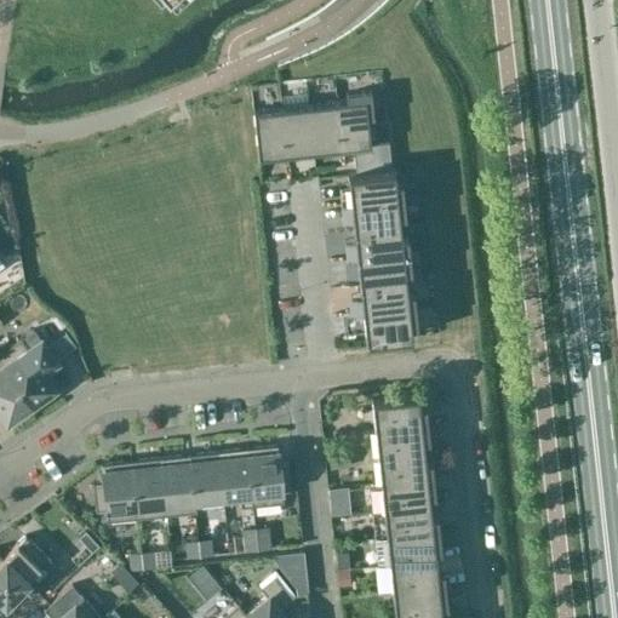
[(343,149),(355,148),(372,147),(372,144),(370,119),(376,118),(373,93),(350,96),(350,102),(338,103),(343,149)]
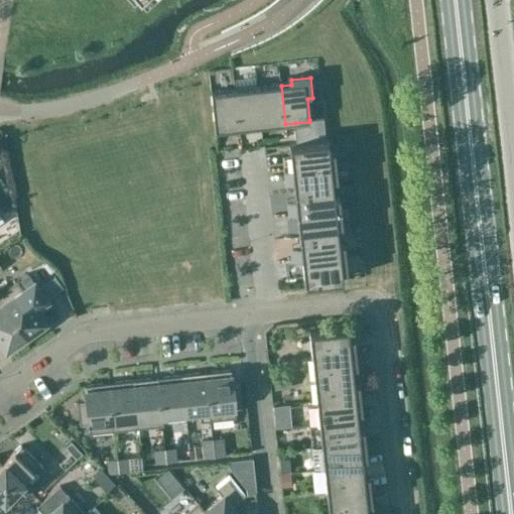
[(281,86),(259,89),(263,127),(285,124),(281,86)]
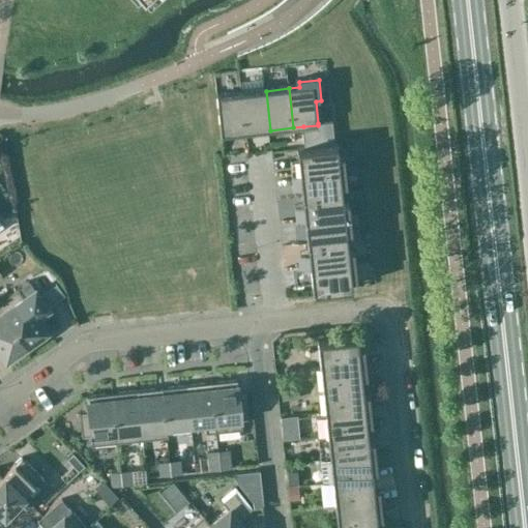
[(246,133),(270,130),(266,91),(242,93),(246,133)]
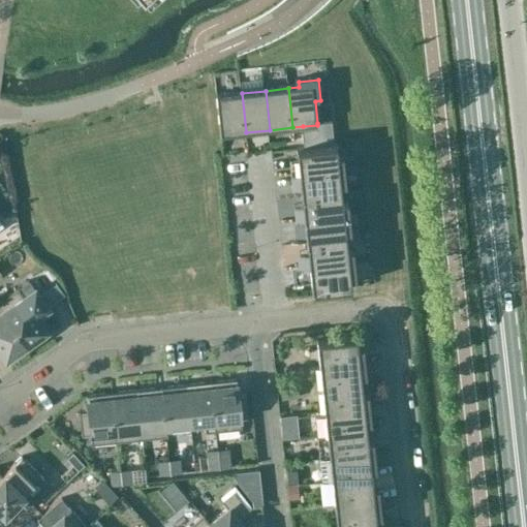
[(221,134),(246,132),(242,93),(217,96),(221,134)]
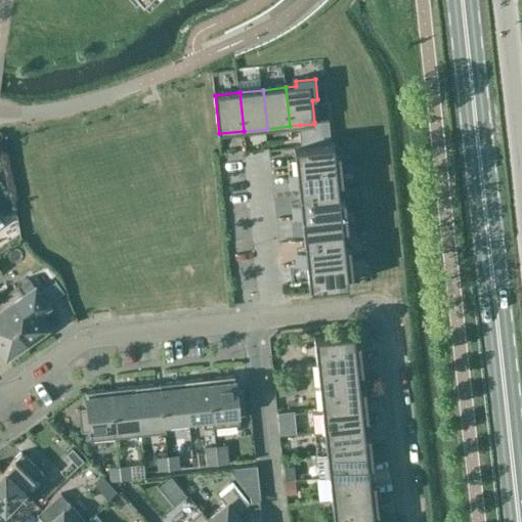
[(314,124),(300,125),(302,147),(333,143),(330,120),(314,122),(314,124)]
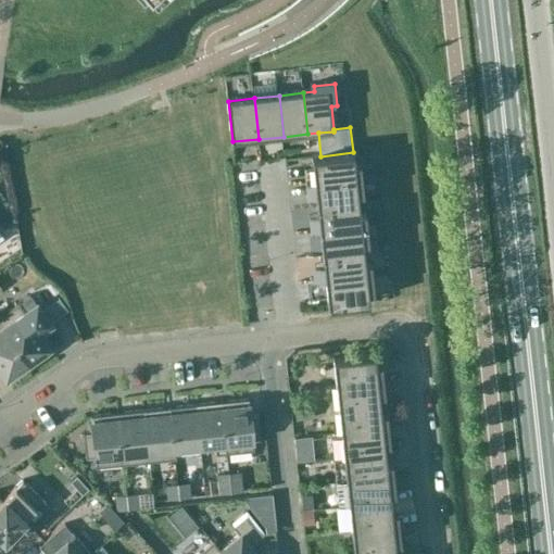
[(313,158),(315,181),(363,176),(361,161),(355,162),(354,152),(353,152),(320,156),(313,158)]
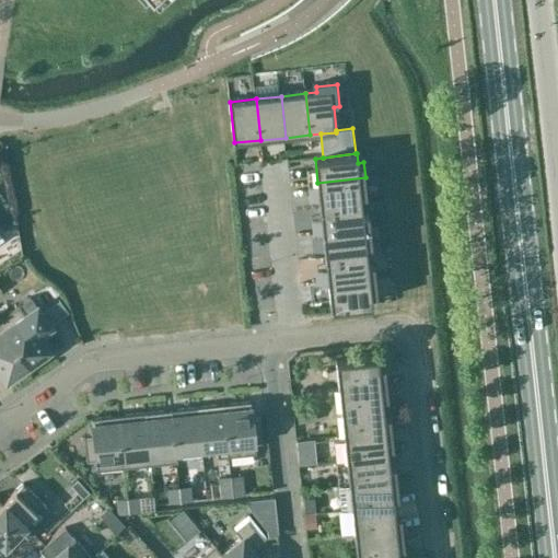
[(317,183),(321,209),(362,205),(361,194),(368,194),(365,177),(317,183)]
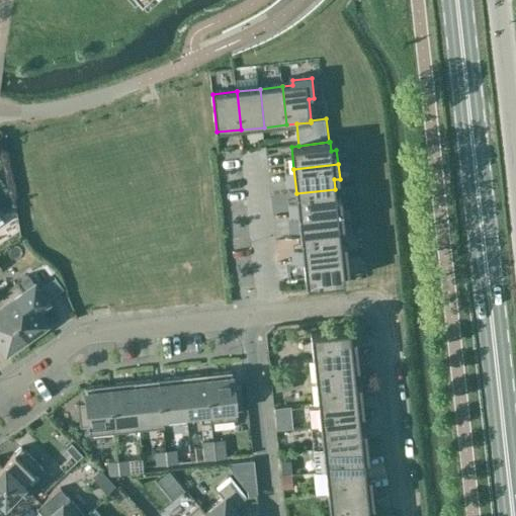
[(298,216),(343,211),(341,196),(336,197),(335,189),(296,193),(298,216)]
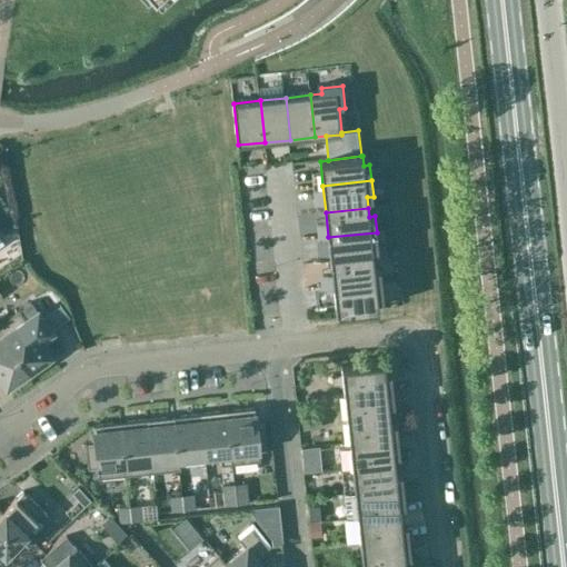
[(328,237),(331,262),(374,258),(372,249),(378,248),(377,232),(328,237)]
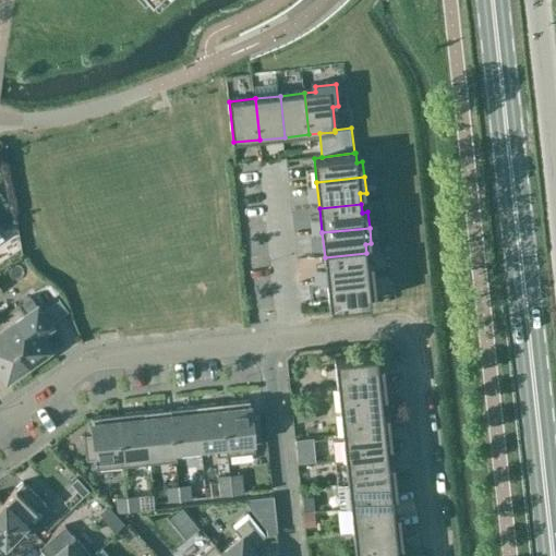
[(325,257),(327,282),(370,278),(375,277),(373,262),(367,263),(366,253),(325,257)]
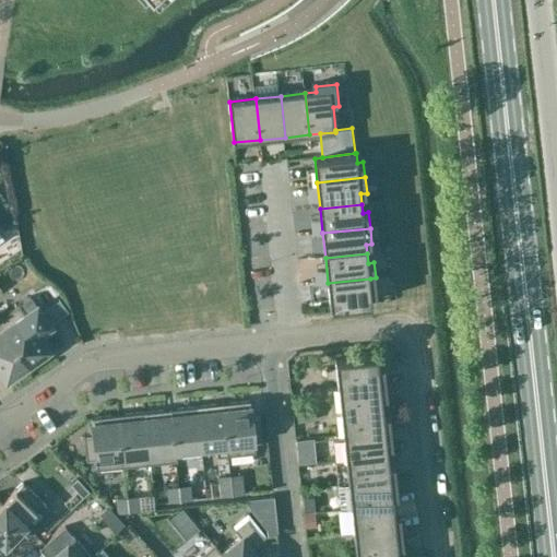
[(376,277),(370,279),(328,283),(331,309),(372,305),(371,294),(377,294),(376,277)]
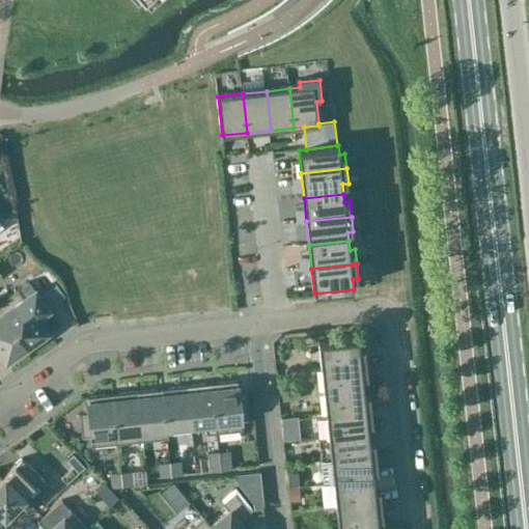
[(0,304),(0,309),(30,353),(48,340),(45,336),(48,333),(34,313),(45,305),(30,283),(0,304)]
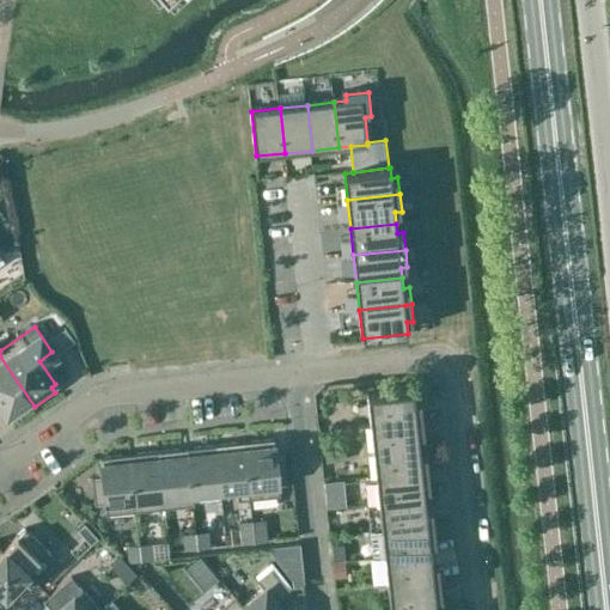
[(16,420),(35,407),(0,357),(0,407),(7,419),(12,415),(16,420)]
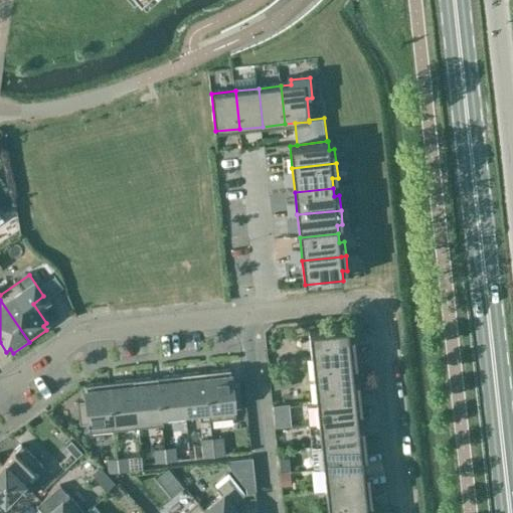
[(312,356),(350,352),(355,351),(354,337),(349,338),(348,328),(310,333),(312,356)]
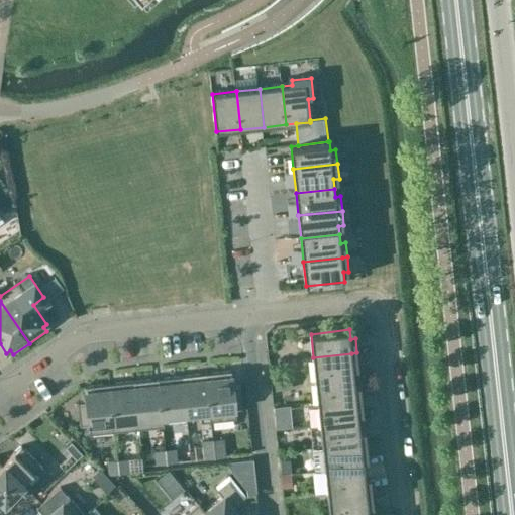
[(354,377),(353,368),(358,368),(356,352),(351,353),(313,357),(316,381),(354,377)]
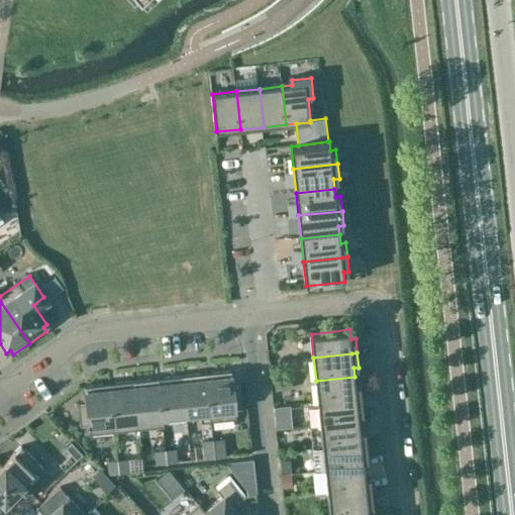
[(212,380),(207,380),(212,423),(237,420),(236,411),(244,410),(242,388),(233,389),(232,372),(212,375),(212,380)]
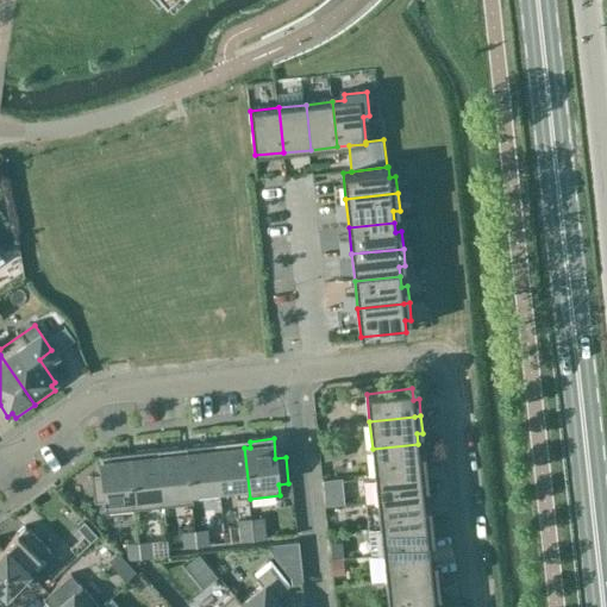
[(237,443),(216,445),(220,490),(238,488),(241,500),(250,499),(244,448),(238,449),(237,443)]
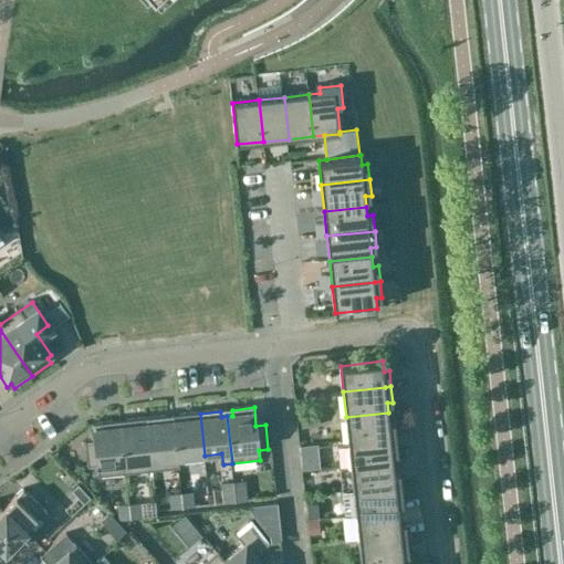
[(389,421),(388,413),(346,417),(348,441),(396,437),(395,420),(389,421)]
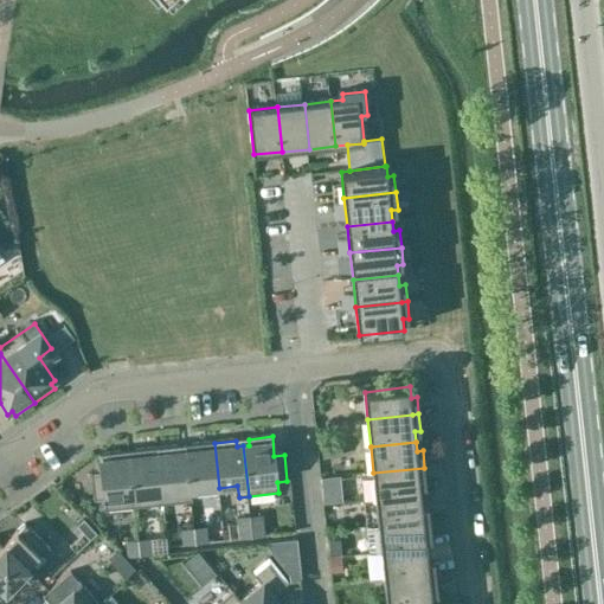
[(193,451),(186,451),(192,502),(191,492),(219,488),(214,443),(192,445),(193,451)]
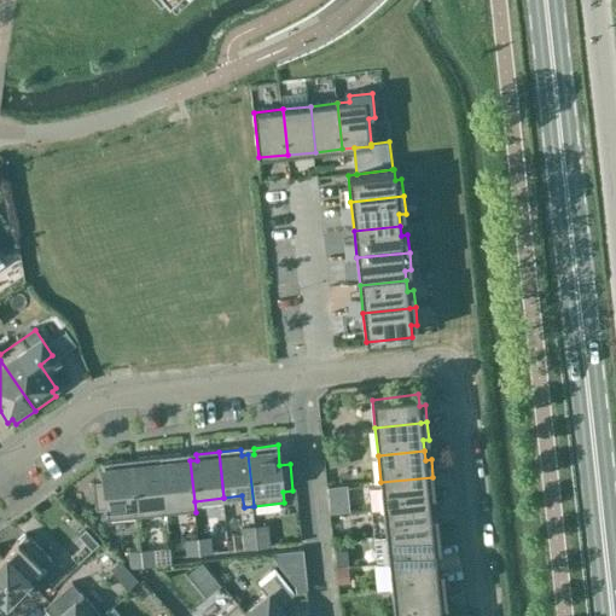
[(167,516),(196,512),(190,460),(184,462),(184,455),(161,458),(167,516)]
